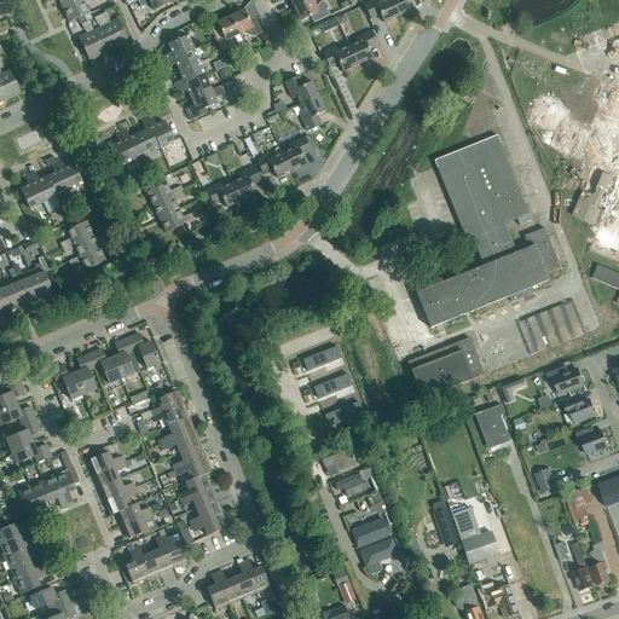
[(94,0),(81,0),(63,9),(69,22),(77,18),(84,15),(88,13),(90,12),(85,5),(94,0)]
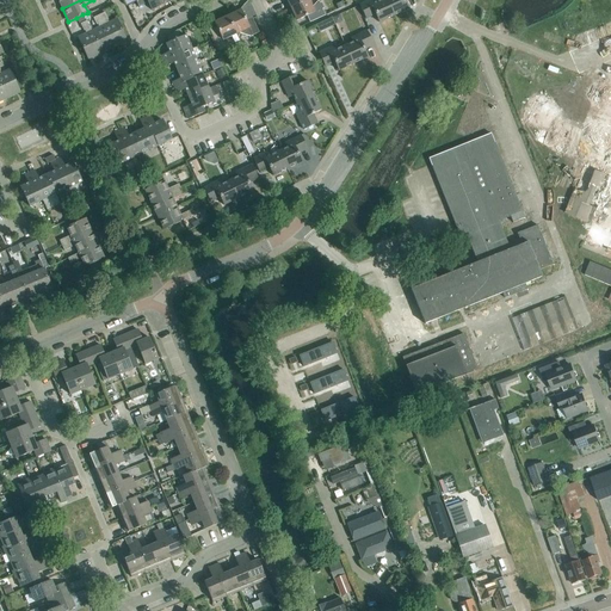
[(172,1),(170,0),(140,0),(136,1),(139,7),(148,2),(152,11),(172,1)]
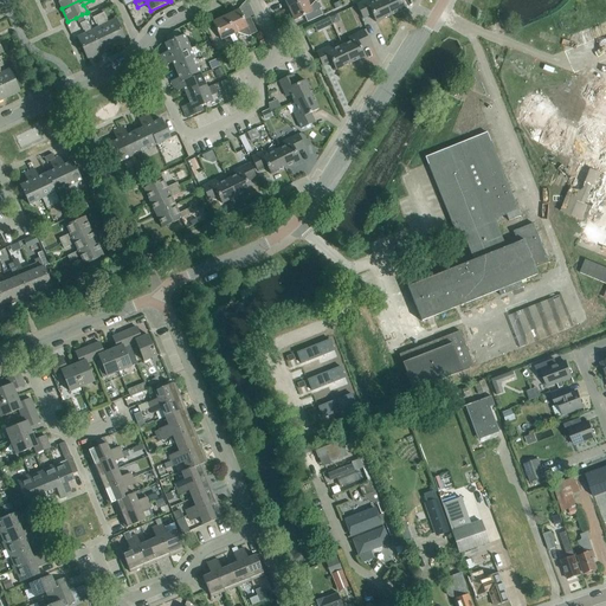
[(322,15),(320,8),(321,8),(318,2),(317,2),(315,1),(310,7),(305,0),(303,0),(288,7),(294,20),(304,15),(308,23),(322,15)]
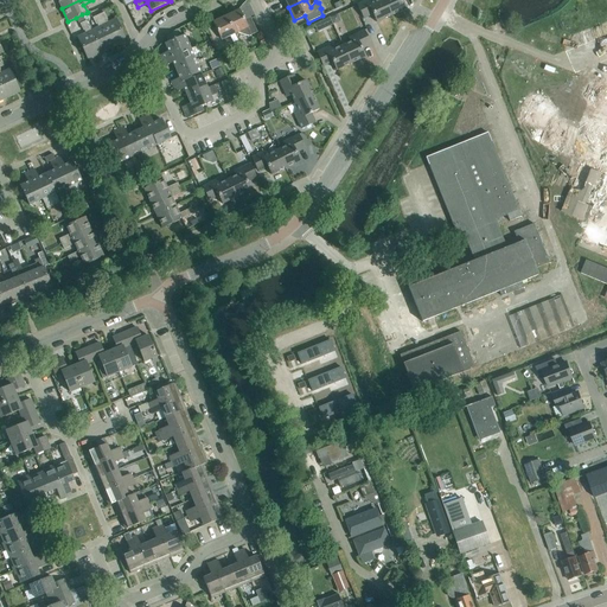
[(391,16),(383,0),(377,0),(375,1),(374,0),(366,0),(357,5),(364,19),(374,14),(377,23),(391,16)]
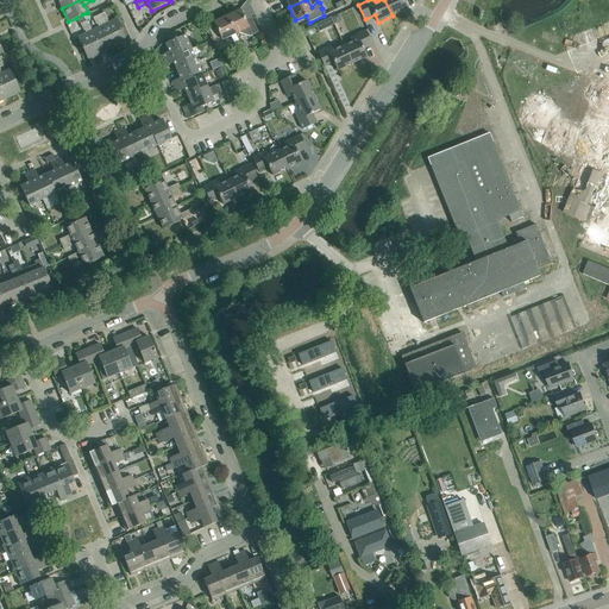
[(403,1),(405,0),(384,0),(393,16),(407,10),(403,1)]
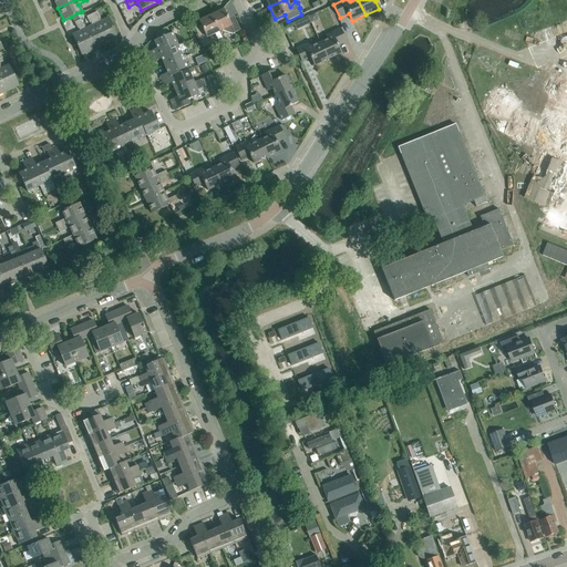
[(223,9),(210,16),(218,32),(222,30),(232,34),(234,33),(240,30),(234,16),(227,19),(223,9)]
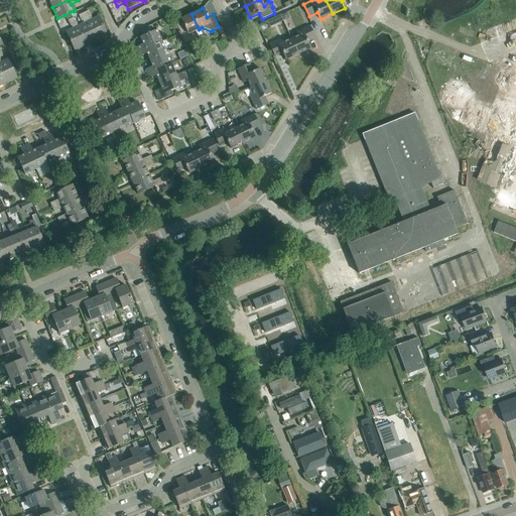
[(89,11),(84,13),(97,40),(108,35),(99,16),(92,19),(90,17),(91,16),(89,11)]
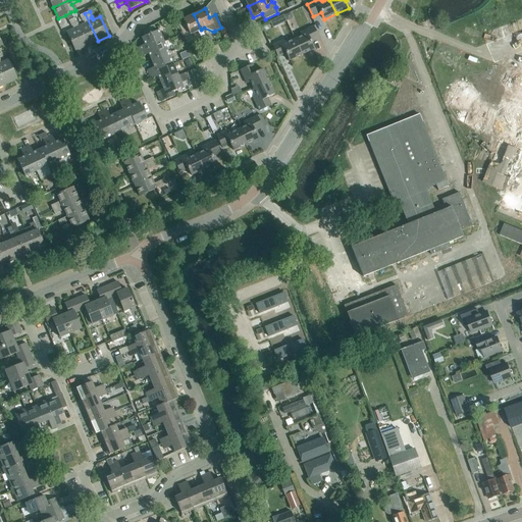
[(98,41),(85,13),(80,15),(83,21),(84,21),(85,23),(77,27),(73,18),(87,46),(98,41)]
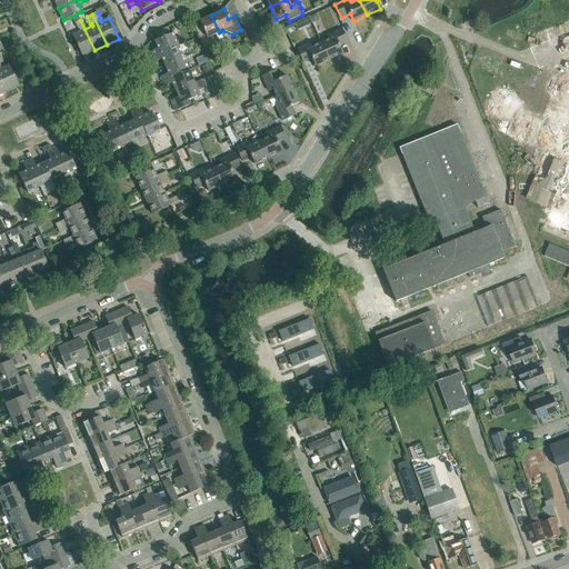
[(219,32),(211,16),(199,21),(203,31),(198,33),(205,48),(211,45),(208,38),(219,32)]
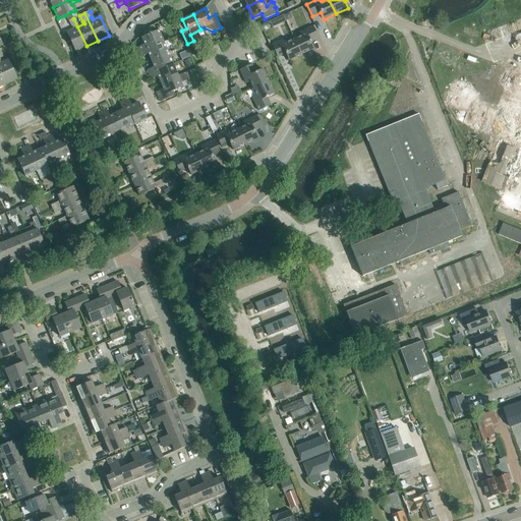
[(87,46),(73,18),(68,20),(71,26),(72,26),(73,29),(66,32),(75,51),(87,46)]
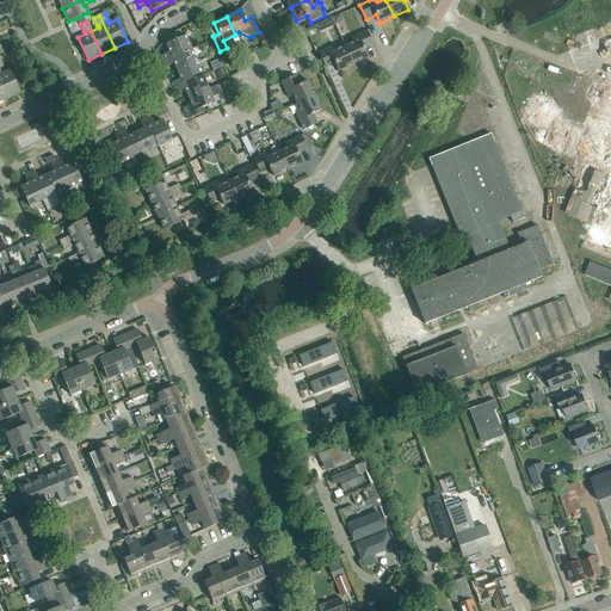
[(325,22),(316,25),(320,31),(328,28),(325,22)]
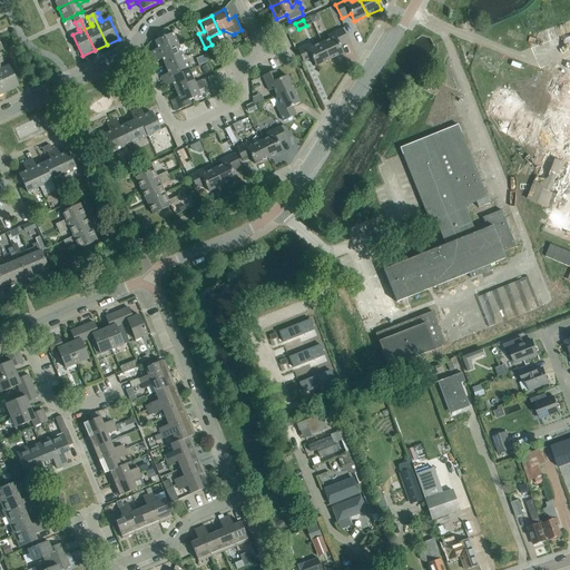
[(340,46),(349,41),(342,29),(327,36),(330,39),(322,43),(330,60),(343,53),(340,46)]
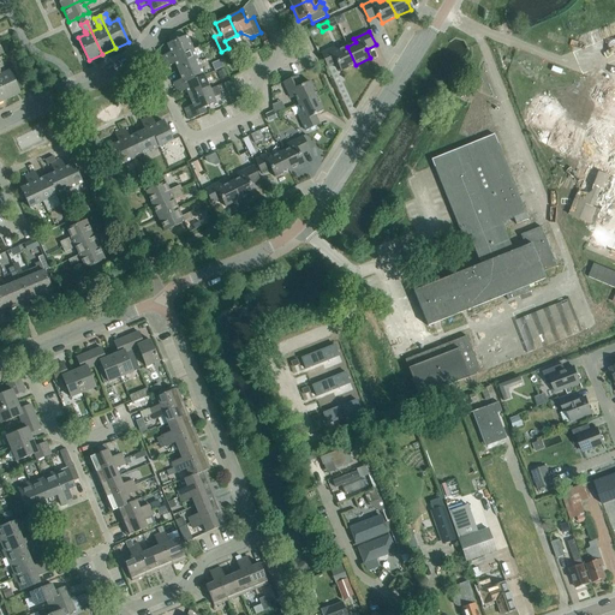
[(162,55),(165,61),(192,49),(187,36),(167,45),(171,52),(162,55)]
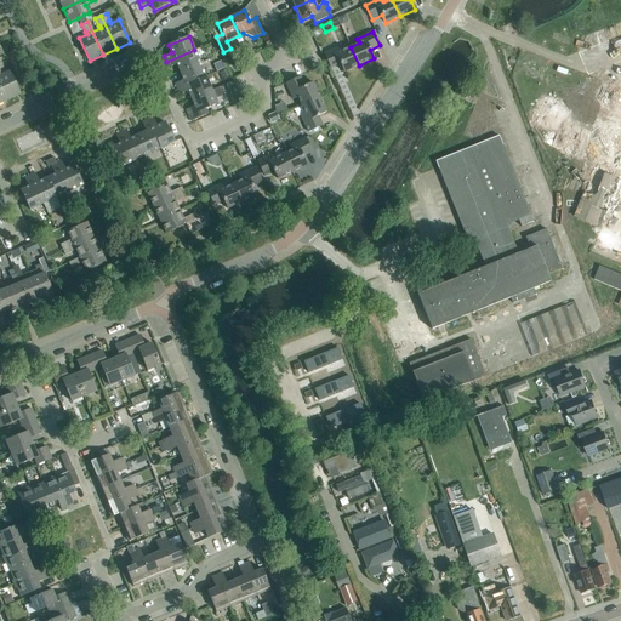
[(359,66),(351,47),(342,51),(340,46),(324,53),(331,68),(340,63),(345,72),(359,66)]
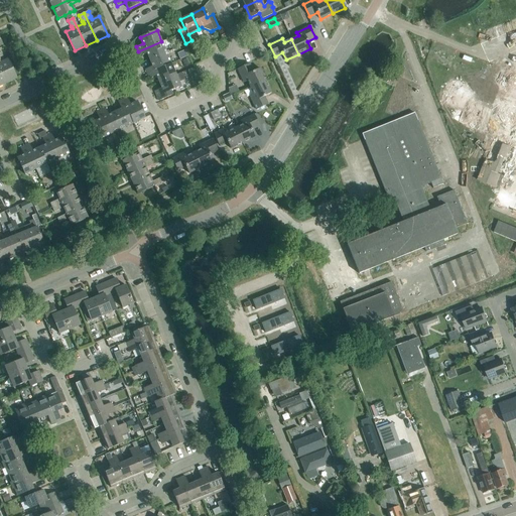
[(166,52),(161,41),(138,51),(140,56),(147,53),(150,59),(166,52)]
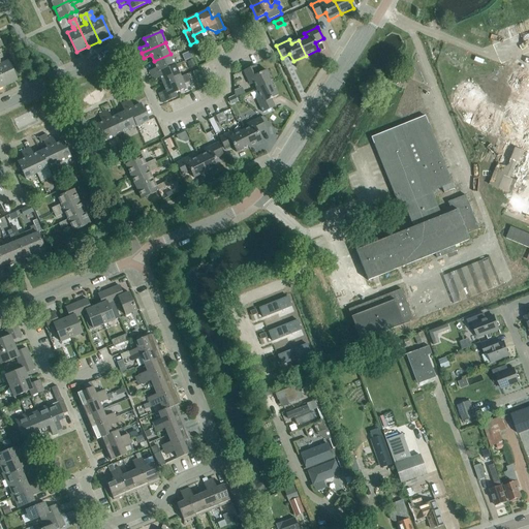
[(176,65),(170,54),(154,61),(156,68),(149,71),(151,75),(176,65)]
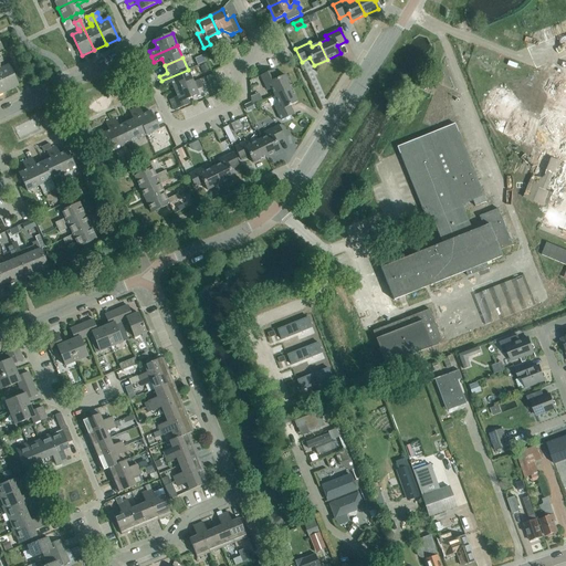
[(206,63),(200,65),(203,72),(209,70),(206,63)]
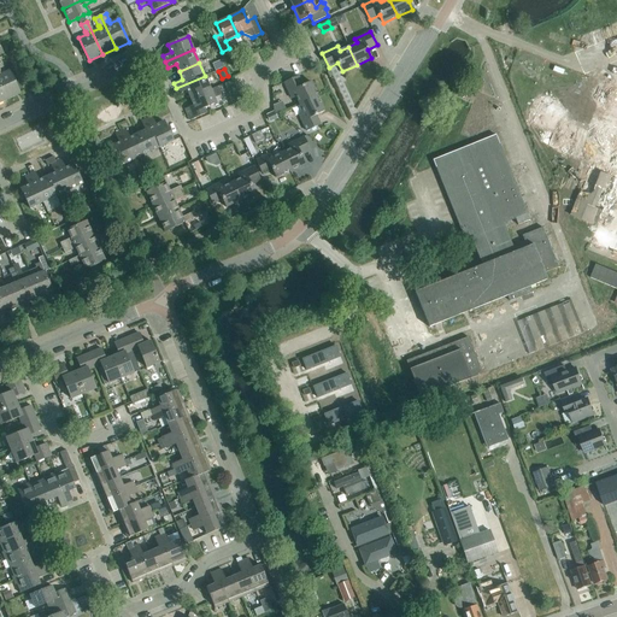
[(0,70),(0,83),(7,99),(21,93),(10,70),(1,75),(0,71),(0,70),(0,71),(0,70)]
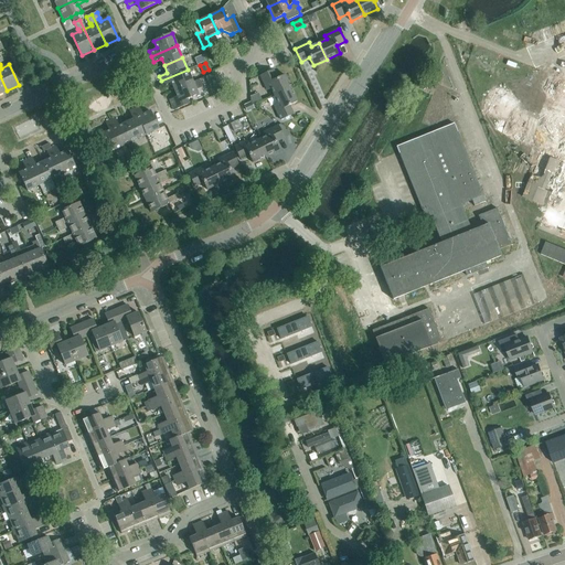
[(192,82),(188,70),(161,81),(163,86),(171,83),(174,89),(192,82)]
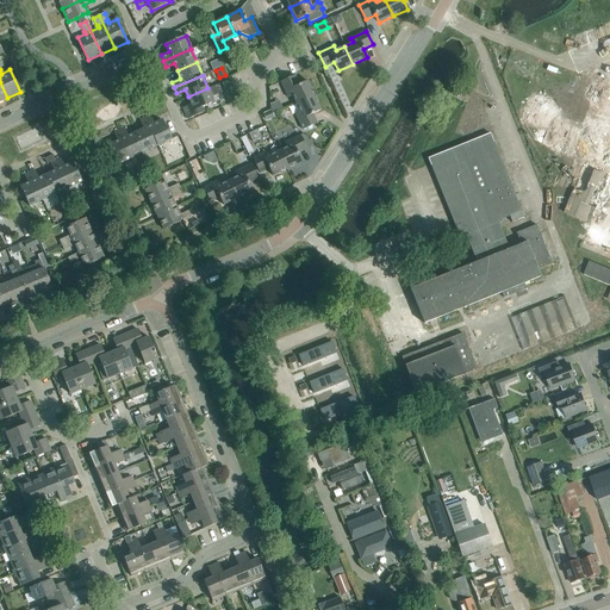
[(292,95),(296,104),(315,95),(307,81),(299,85),(294,75),(281,82),(288,98),(292,95)]
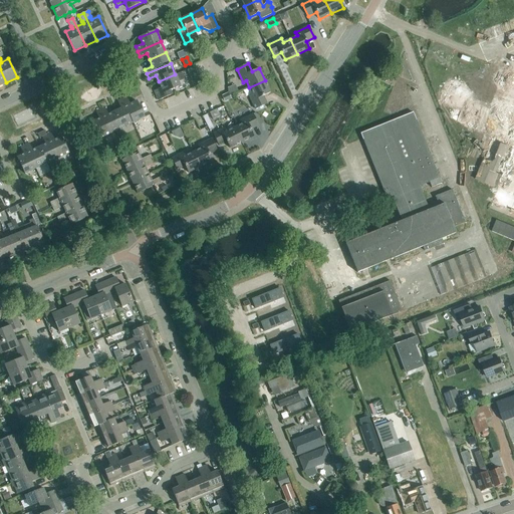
[(162,88),(155,91),(159,100),(173,94),(171,89),(180,85),(178,81),(183,79),(180,72),(175,74),(159,81),(162,88)]
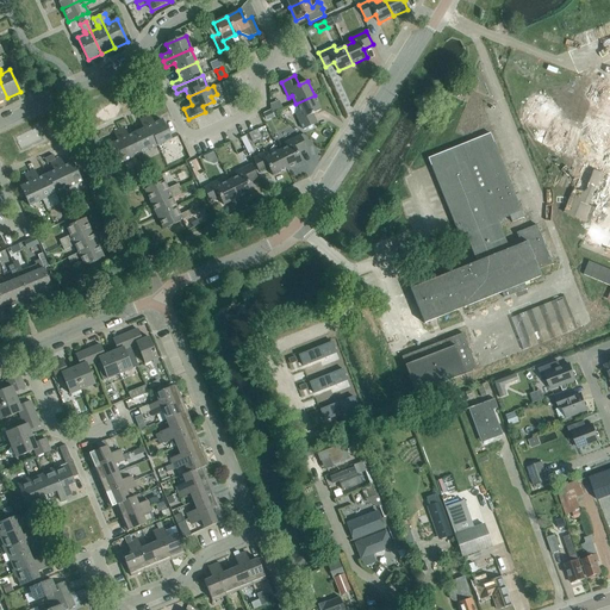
[(236,92),(228,95),(231,103),(236,101),(238,100),(238,99),(236,92)]
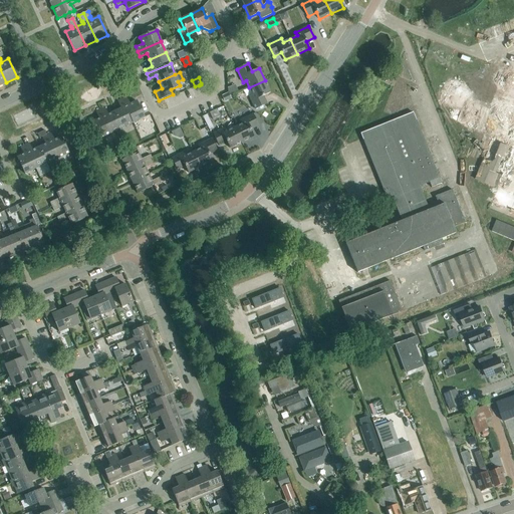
[(263,95),(270,92),(265,80),(249,87),(253,94),(249,95),(255,109),(267,103),(263,95)]
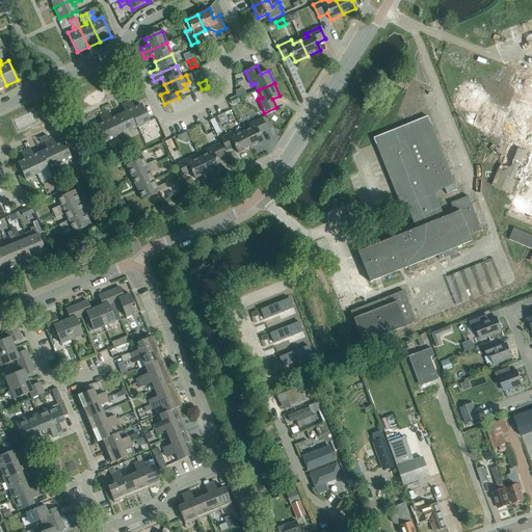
[(131,101),(127,103),(138,127),(150,122),(141,105),(134,108),(131,101)]
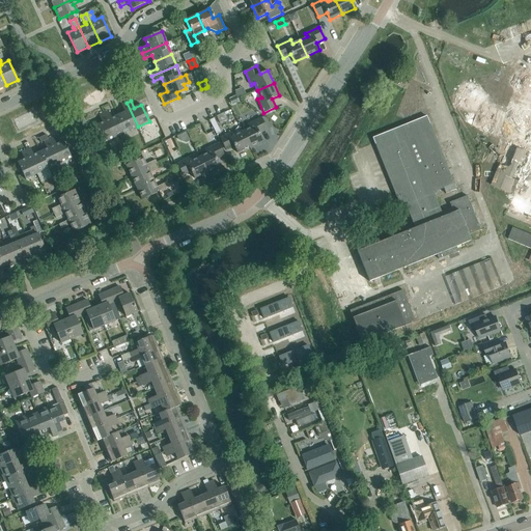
[(138,127),(127,103),(121,105),(124,112),(118,115),(127,132),(138,127)]
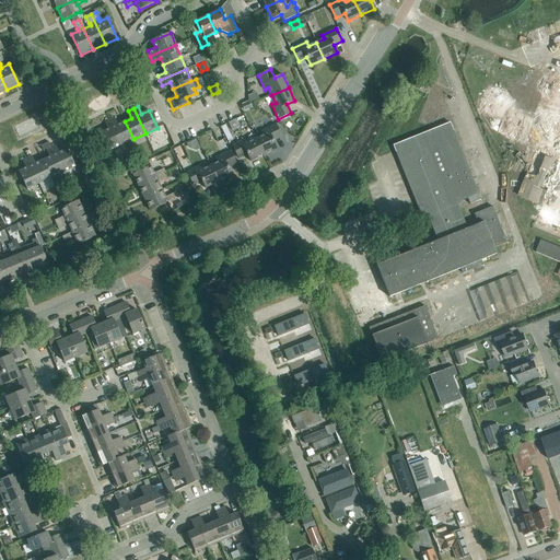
[(133,139),(125,121),(118,125),(114,117),(109,119),(121,144),(133,139)]
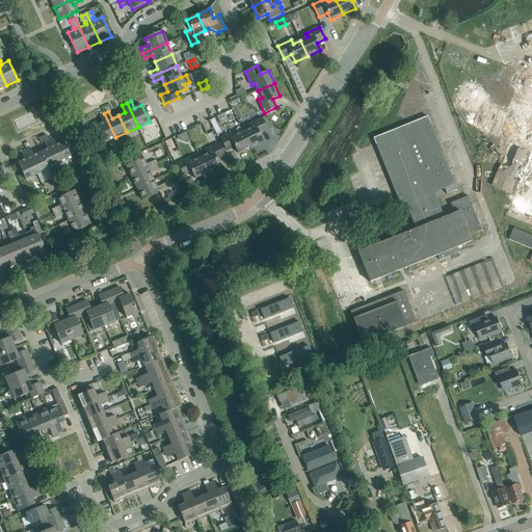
[(115,137),(104,113),(99,115),(103,123),(96,126),(104,143),(115,137)]
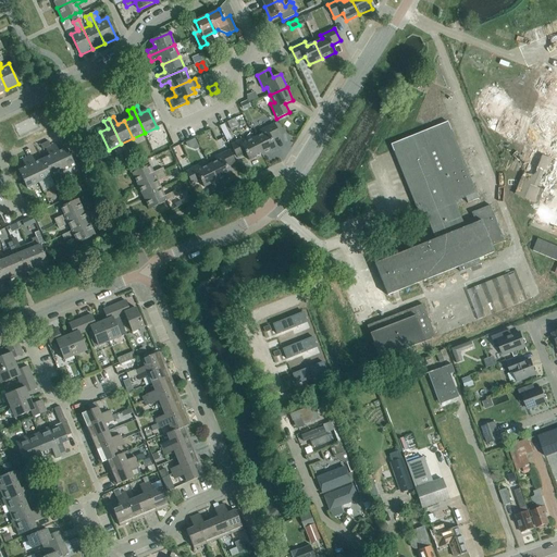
[(387,295),(418,283),(422,281),(458,267),(460,272),(470,268),(480,263),(478,259),(494,252),(491,247),(504,242),(490,206),(471,213),(473,218),(462,222),(455,202),(458,200),(466,198),(468,203),(479,199),(477,194),(447,122),(391,145),(413,200),(419,217),(425,214),(435,239),(374,263),(387,295)]
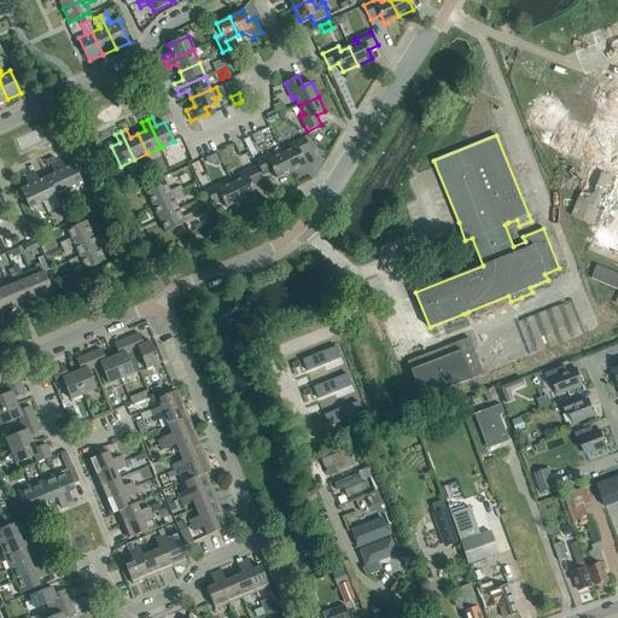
[(302,156),(310,151),(304,136),(289,145),(290,149),(283,153),(291,172),(305,164),(302,156)]
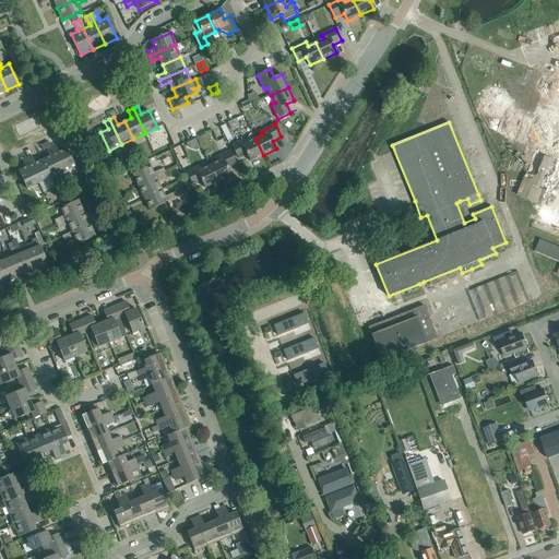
[(225,125),(221,127),(227,142),(233,140),(225,125)]
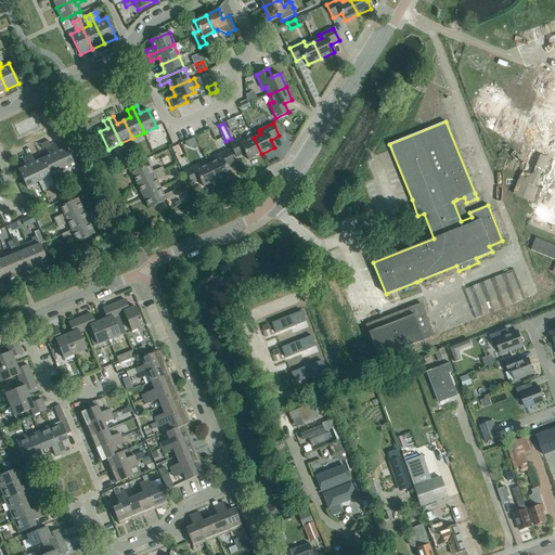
[(194,137),(184,142),(186,146),(194,150),(198,146),(194,137)]
